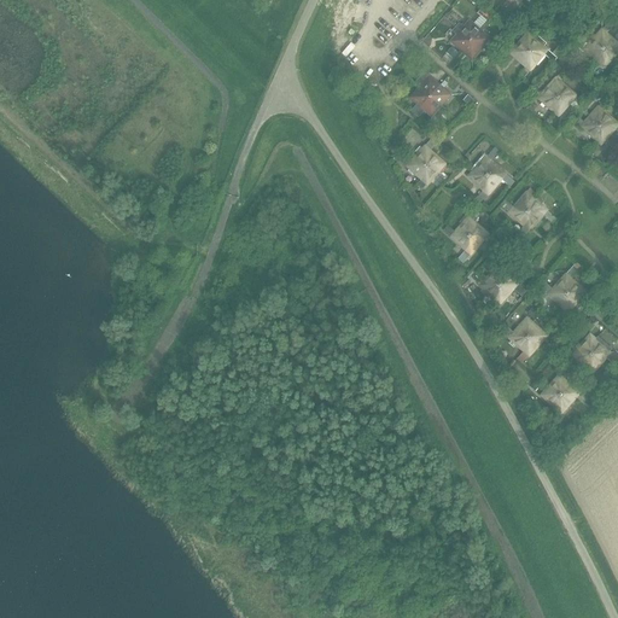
[(483,6),(477,13),(479,16),(487,22),(493,15),(483,6)]
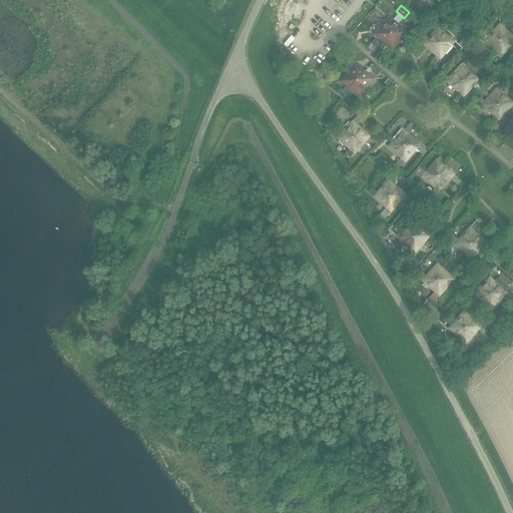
[(416,6),(412,11),(417,15),(421,11),(416,6)]
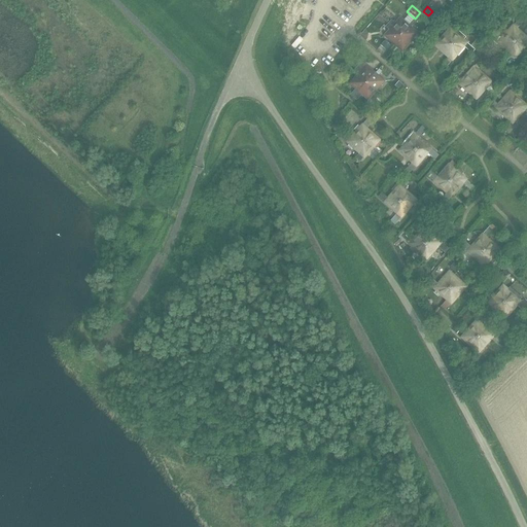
[(520,16),(501,38),(501,39),(504,42),(514,41),(514,32),(517,29),(518,29),(525,21),(520,16)]
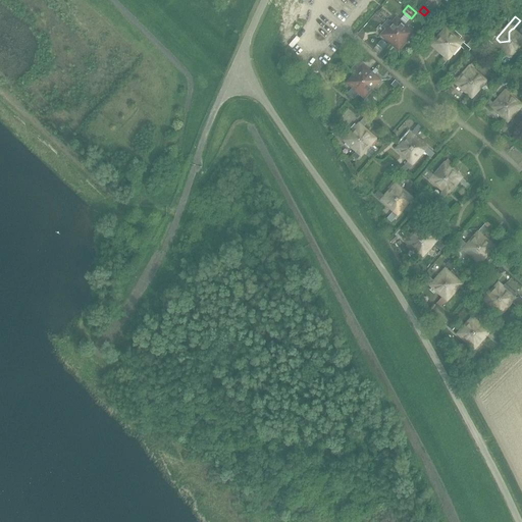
[(386,18),(383,22),(398,34),(405,25),(397,18),(392,23),(386,18)]
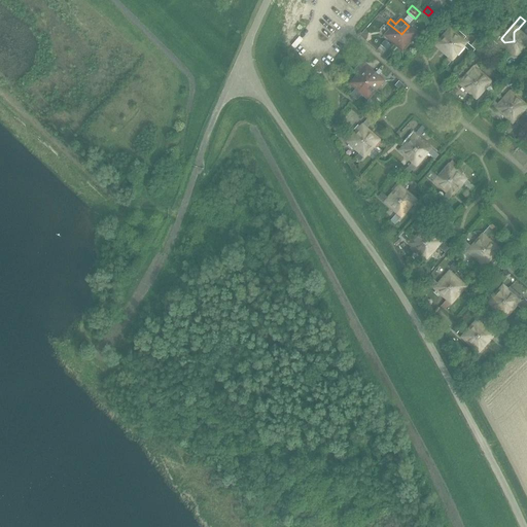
[(385,26),(390,30),(385,36),(393,43),(401,34),(387,23),(385,26)]
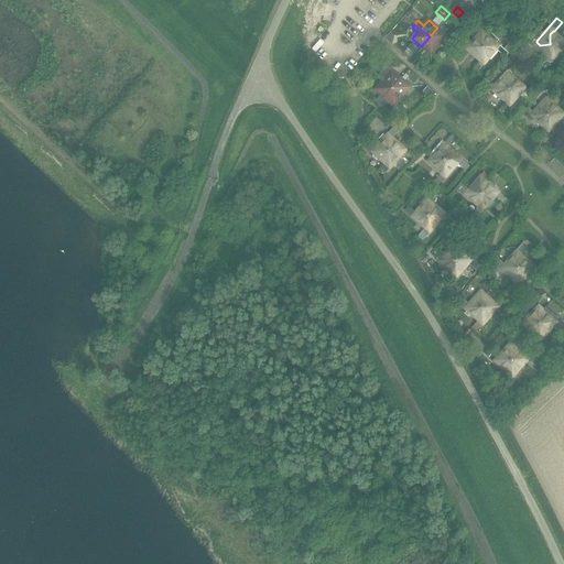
[(487,24),(481,30),(468,44),(473,47),(483,47),(481,38),(486,33),(486,34),(491,28),(487,24)]
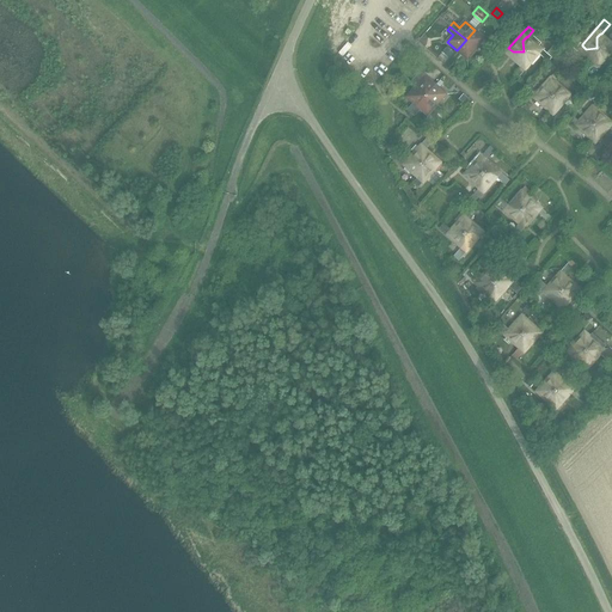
[(484,38),(475,30),(466,40),(476,49),(484,38)]
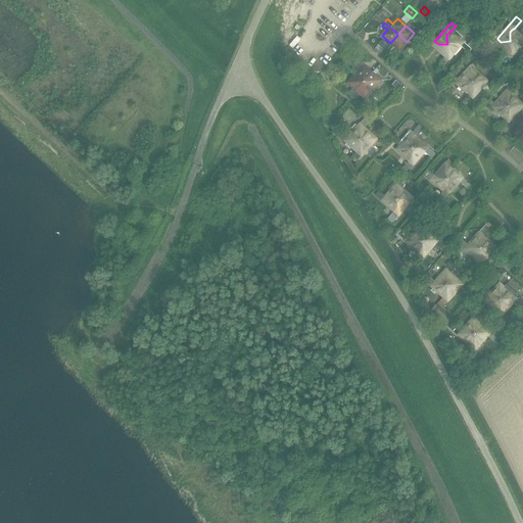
[(522,43),(522,37),(514,29),(513,29),(510,32),(510,41),(519,41),(522,44),(522,43)]
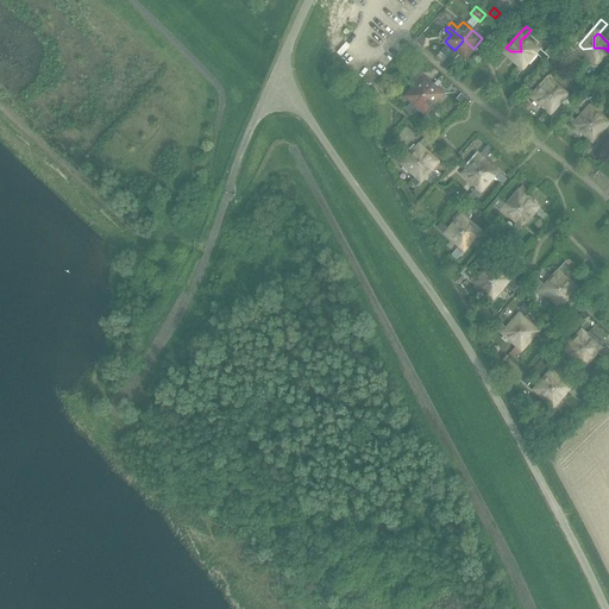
[(525,36),(520,41),(521,51),(532,50),(537,54),(545,61),(548,57),(540,50),(525,37),(525,36)]
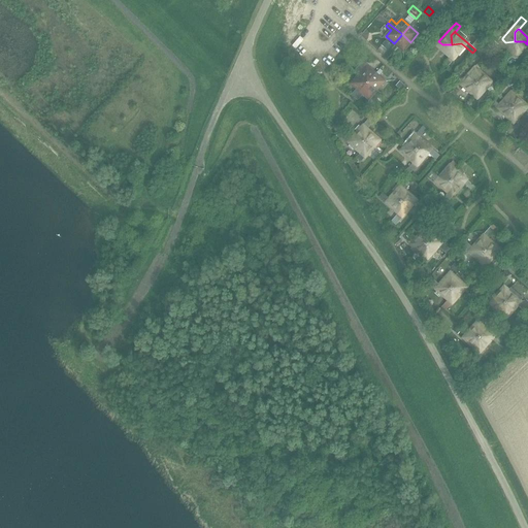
[(402,51),(410,42),(402,34),(394,43),(402,51)]
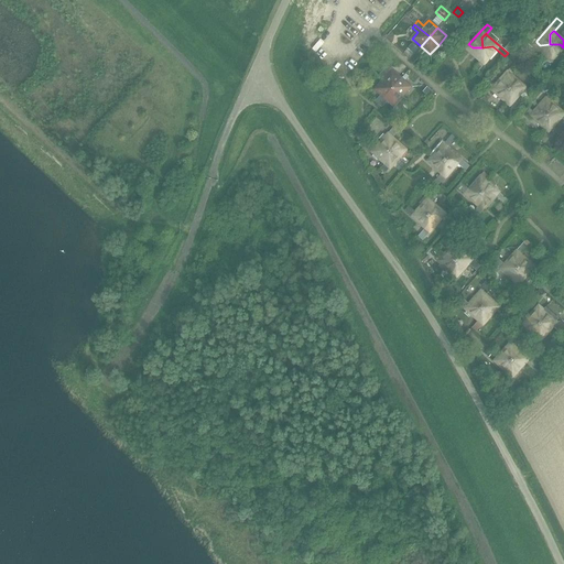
[(529,42),(546,58),(548,58),(551,54),(550,44),(540,45),(537,42),(537,41),(532,38),(529,42)]
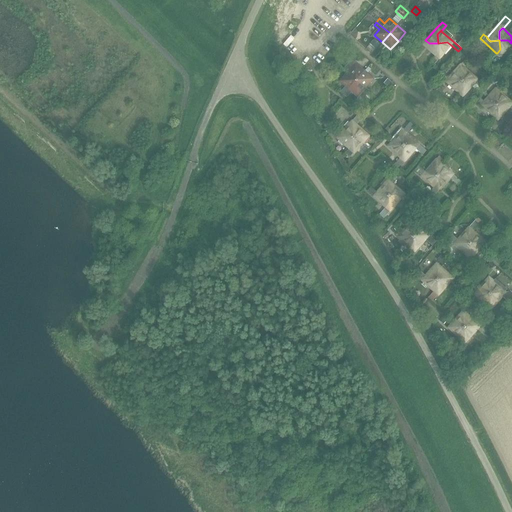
[(374,39),(371,43),(376,48),(380,44),(374,39)]
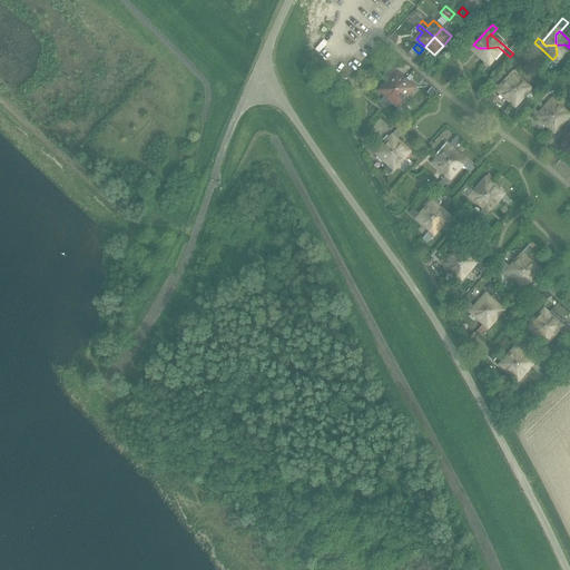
[(470,49),(484,61),(488,58),(488,48),(478,48),(473,45),(470,49)]
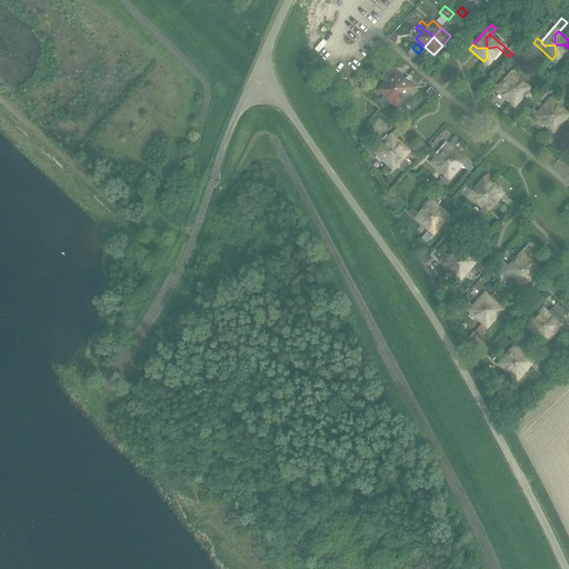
[(550,69),(556,62),(568,48),(565,45),(555,45),(556,55),(552,59),(551,59),(546,66),(550,69)]
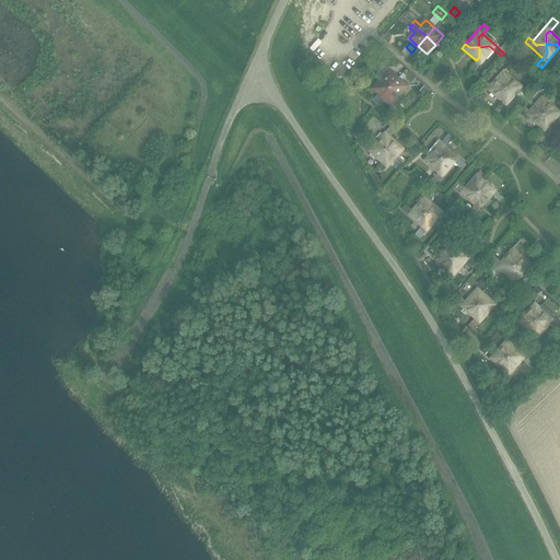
[(473,72),(480,65),(493,49),(489,46),(479,47),(479,57),(476,60),(477,61),(469,69),(473,72)]
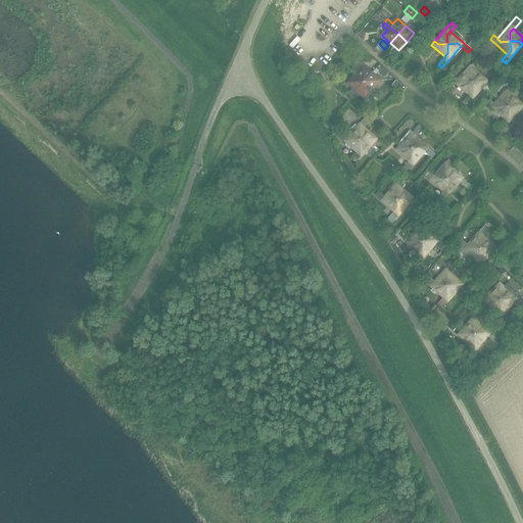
[(477,58),(470,66),(459,80),(462,83),(471,82),(471,73),(474,69),(481,61),(477,58)]
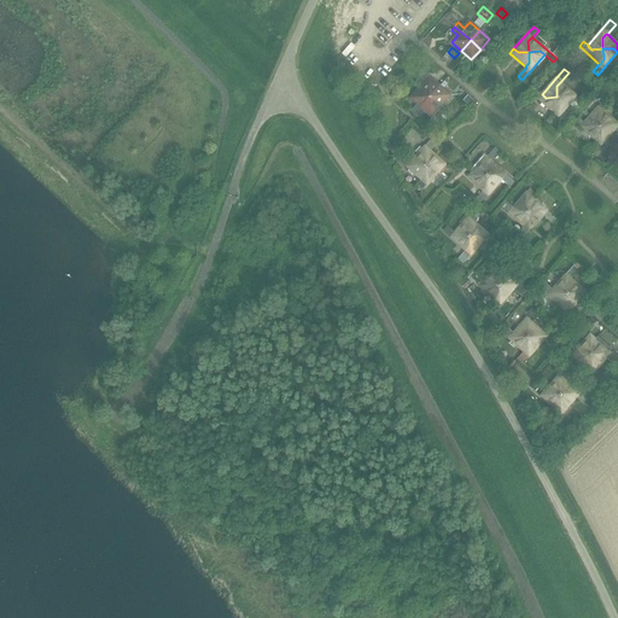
[(429,77),(420,87),(430,97),(439,87),(429,77)]
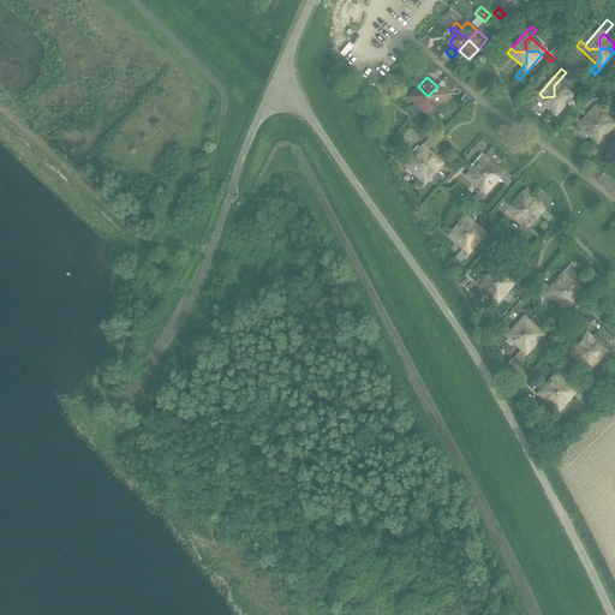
[(442,81),(437,87),(428,96),(439,105),(447,95),(441,89),(446,83),(442,81)]
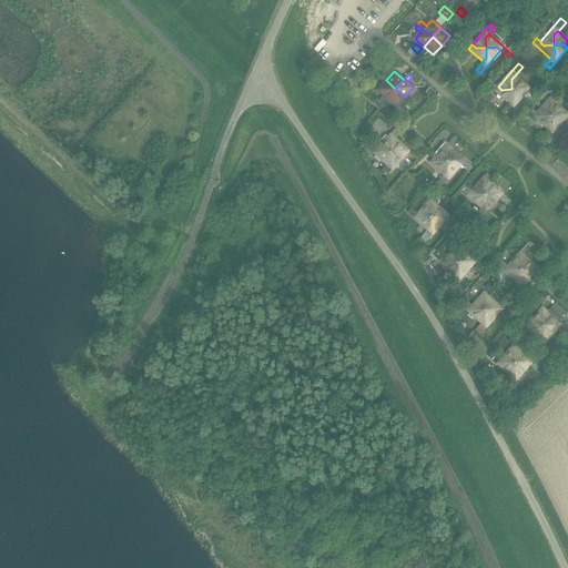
[(533,91),(515,75),(511,79),(511,89),(521,89),(533,99),(540,90),(536,87),(533,91)]
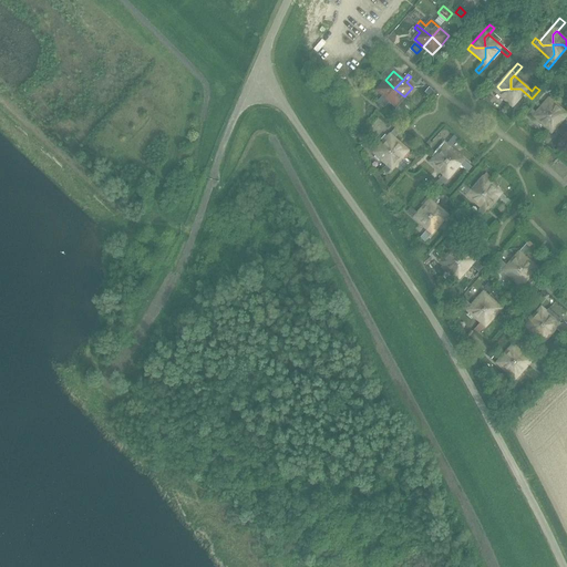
[(377,102),(380,105),(394,89),(385,80),(378,90),(383,94),(377,102)]
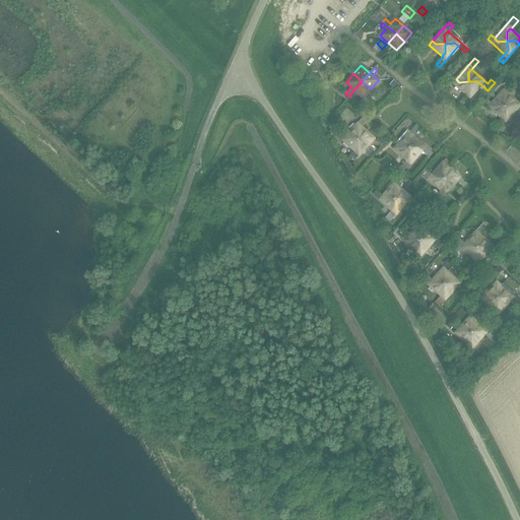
[(449,73),(446,77),(453,82),(466,94),(469,90),(468,81),(459,82),(456,79),(449,73)]
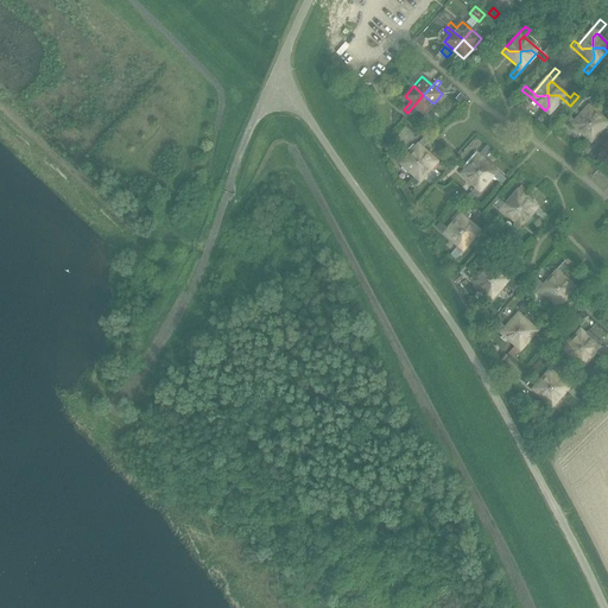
[(412,115),(418,108),(424,113),(434,103),(423,95),(407,113),(412,115)]
